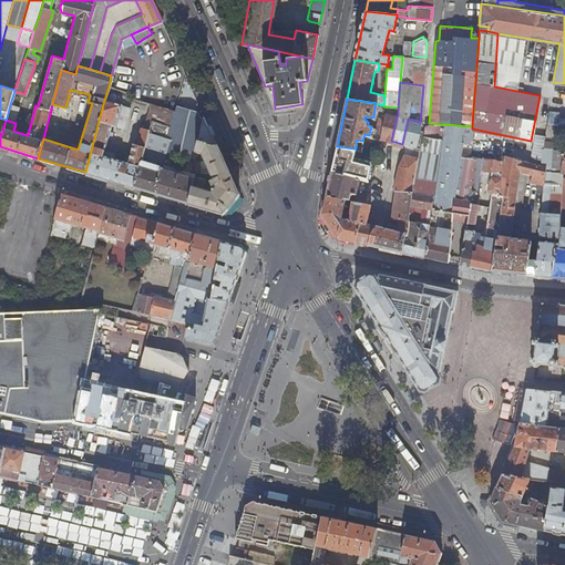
[(104,100),(85,172),(134,187),(145,144),(149,133),(150,130),(141,127),(136,144),(134,143),(129,162),(113,157),(114,153),(104,150),(109,134),(111,134),(113,127),(110,127),(111,124),(124,127),(130,106),(104,100)]
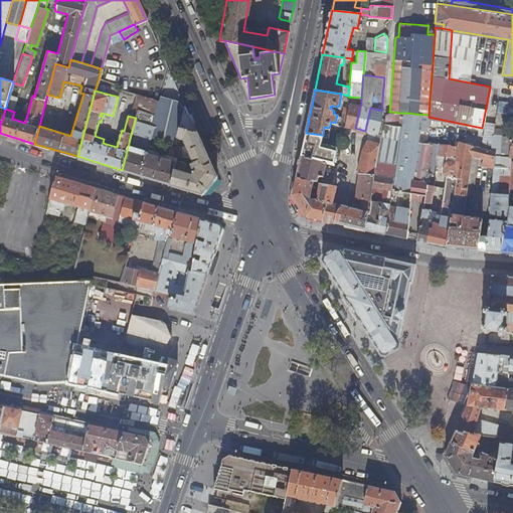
[(133,109),(138,110),(145,112),(154,114),(158,99),(137,94),(133,109)]
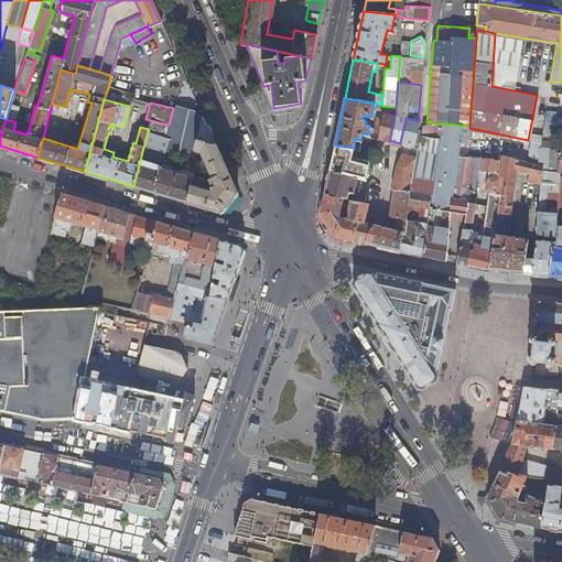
[(10,104),(7,117),(14,119),(18,106),(10,104)]
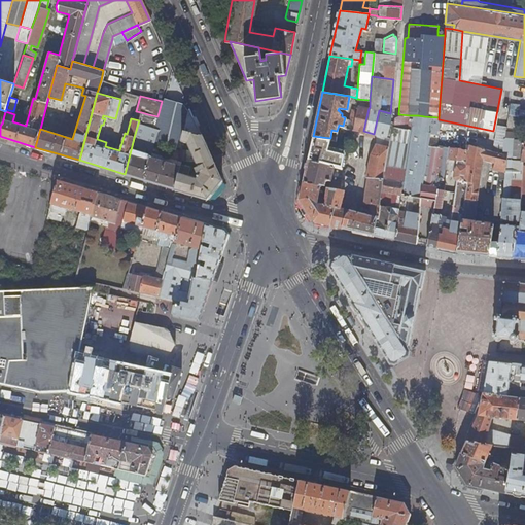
[(163,97),(162,101),(158,116),(154,128),(158,129),(154,139),(179,147),(181,140),(184,130),(187,109),(182,103),(163,97)]
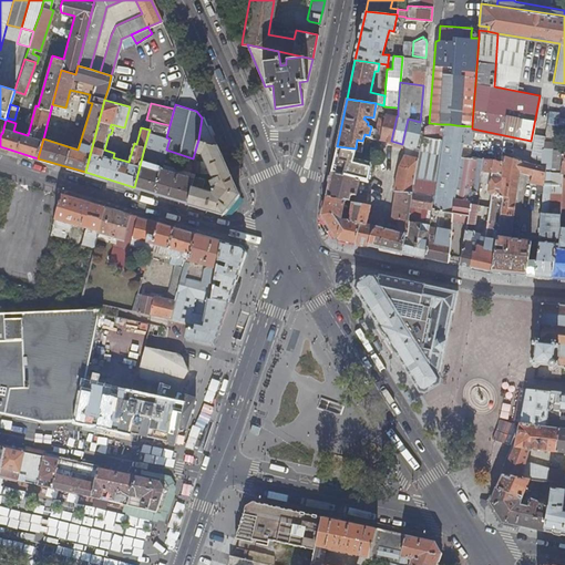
[(555,123),(557,113),(548,111),(546,121),(555,123)]
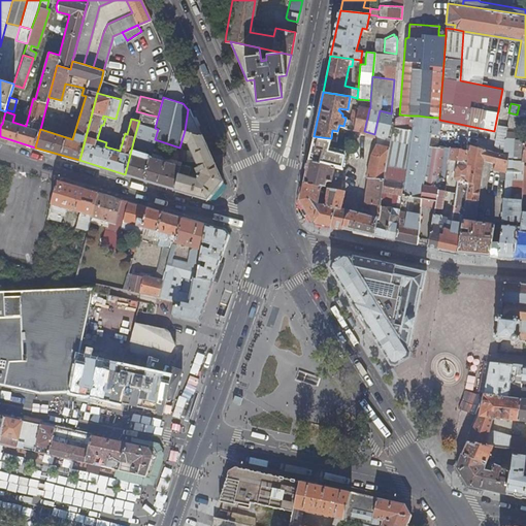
[(359,130),(364,131),(369,108),(357,105),(356,116),(354,129),(359,130)]
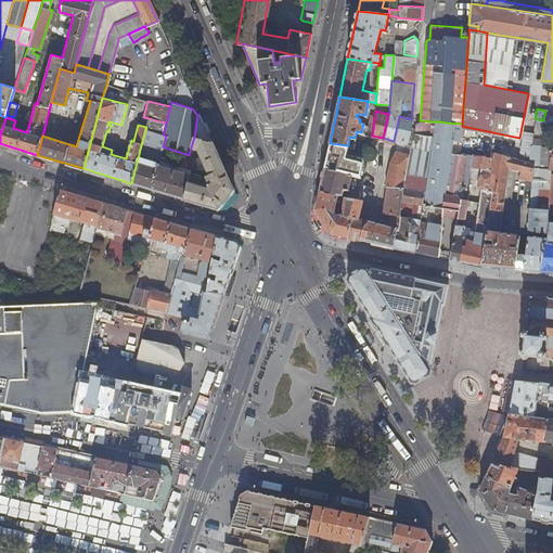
[(525,255),(523,269),(539,270),(544,243),(549,222),(547,222),(547,215),(549,174),(549,169),(549,161),(551,148),(552,137),(552,112),(545,111),(543,120),(535,118),(531,134),(528,153),(527,162),(532,163),(530,191),(528,220),(527,238),(525,255)]
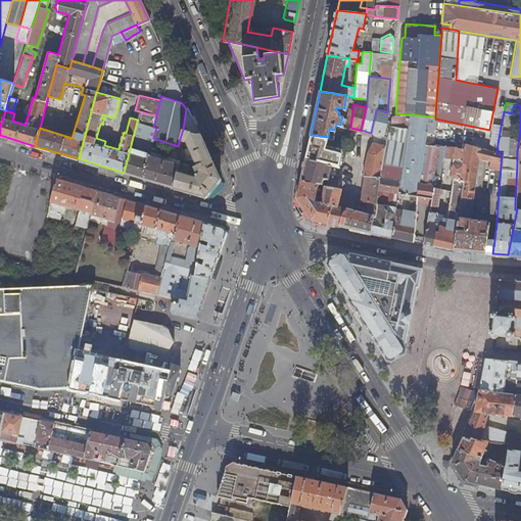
[(178,163),(173,187),(204,197),(219,179),(199,135),(198,132),(187,108),(186,106),(186,108),(183,129),(180,139),(186,141),(196,166),(193,167),(194,171),(198,170),(199,172),(197,175),(195,174),(194,176),(195,177),(194,178),(190,177),(191,173),(186,172),(188,166),(178,162),(178,163)]
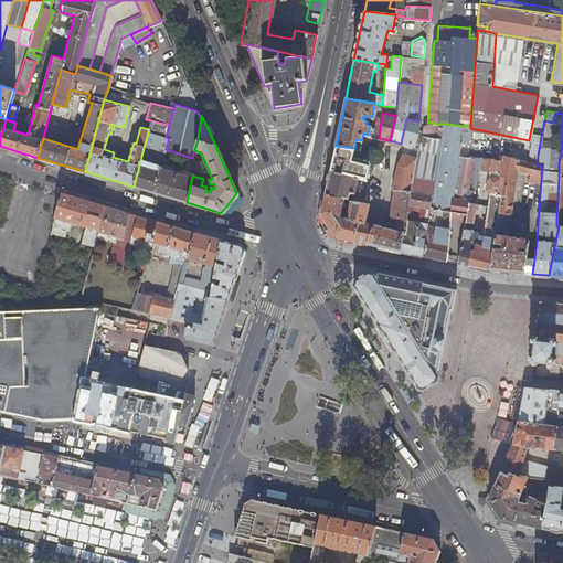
[(208,115),(202,117),(214,142),(219,140),(208,115)]
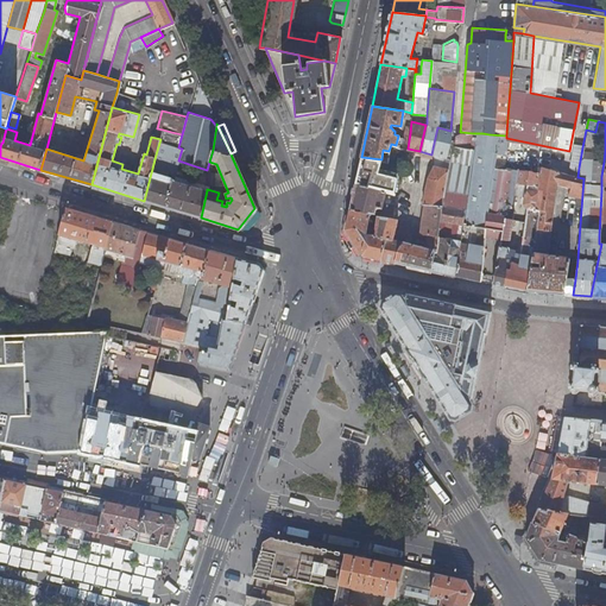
[(446,157),(450,131),(437,127),(433,149),(431,155),(434,155),(446,157)]
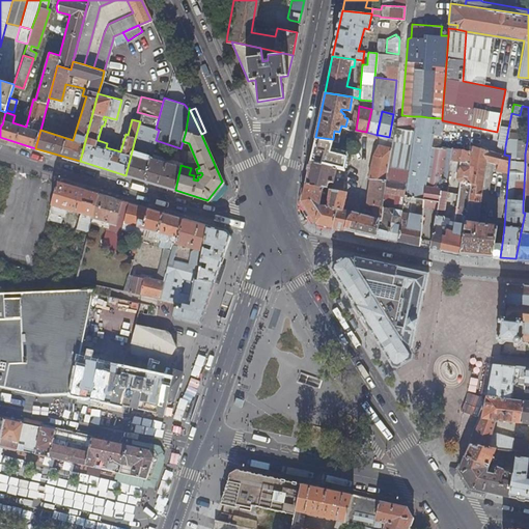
[(142,113),(140,121),(139,124),(146,127),(149,115),(142,113)]
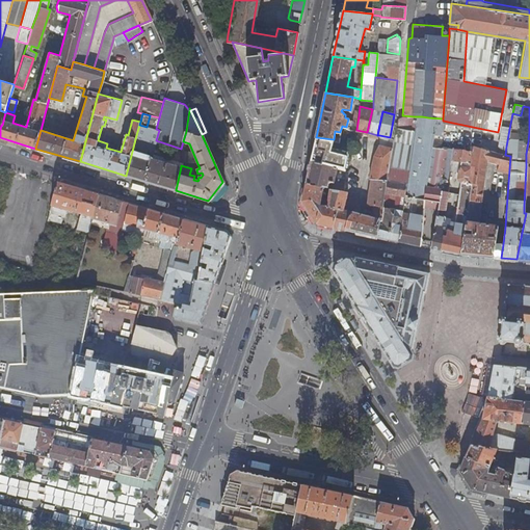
[(150,115),(147,127),(156,129),(159,117),(150,115)]
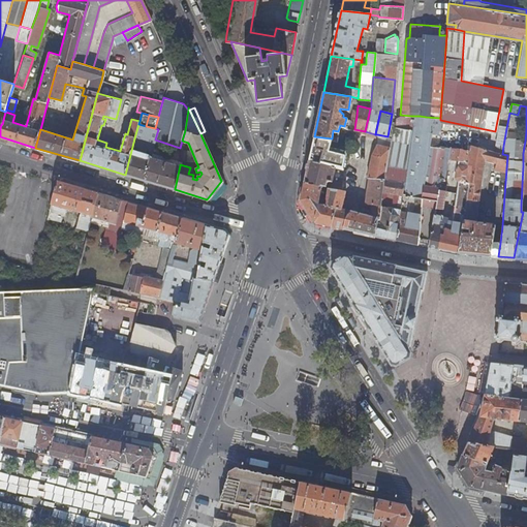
[(409,129),(411,116),(401,115),(395,118),(395,125),(409,129)]
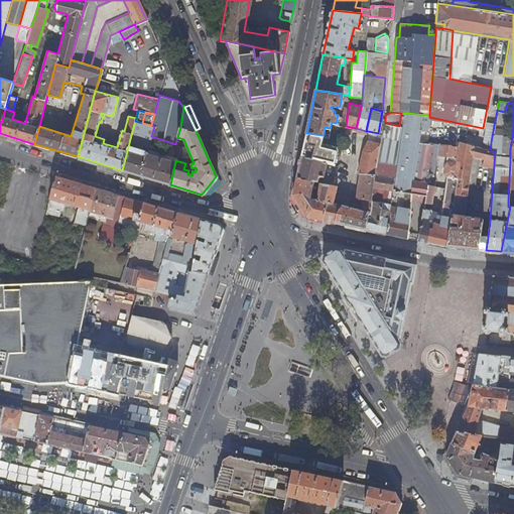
[(385,233),(407,238),(411,198),(424,200),(426,184),(427,180),(429,172),(432,173),(436,154),(438,143),(433,142),(433,143),(418,141),(420,131),(419,130),(420,125),(417,124),(418,119),(414,118),(415,114),(409,113),(409,117),(406,116),(405,121),(403,121),(402,126),(401,126),(399,140),(395,164),(393,177),(387,218),(385,233)]
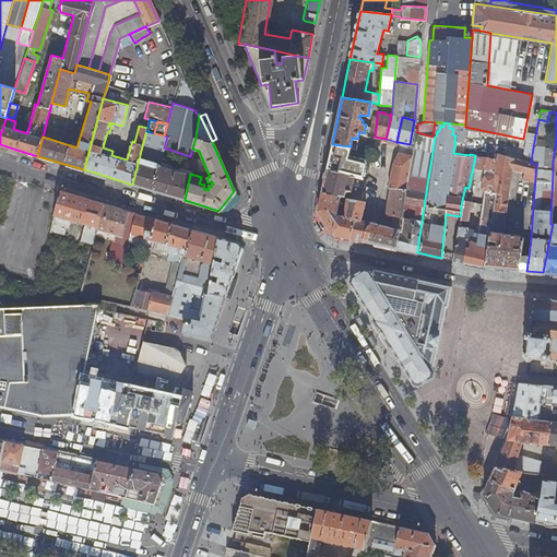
[(455,142),(464,142),(465,127),(465,125),(450,123),(449,128),(453,129),(452,134),(455,135),(454,141),(455,142)]
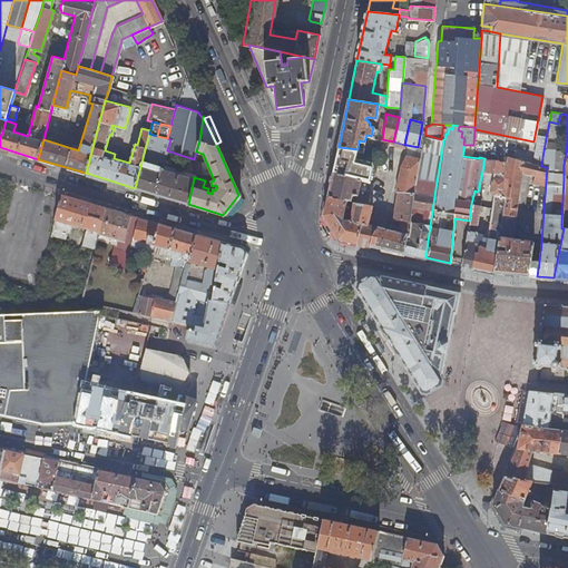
[(149,134),(146,145),(167,150),(170,139),(167,138),(157,136),(149,134)]
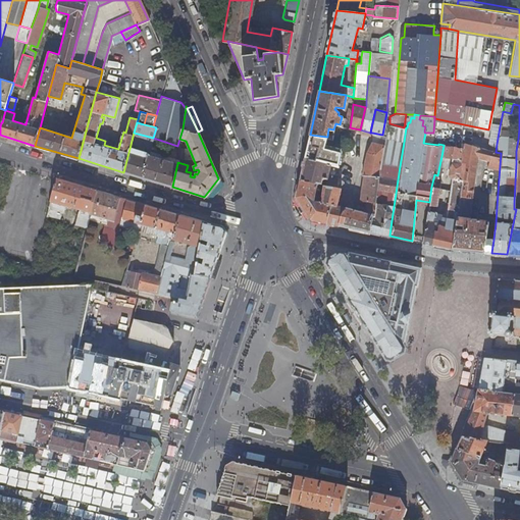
[(343,140),(348,141),(350,127),(344,125),(340,124),(335,123),(333,130),(332,138),(327,137),(324,149),(329,150),(329,149),(341,152),(343,140)]
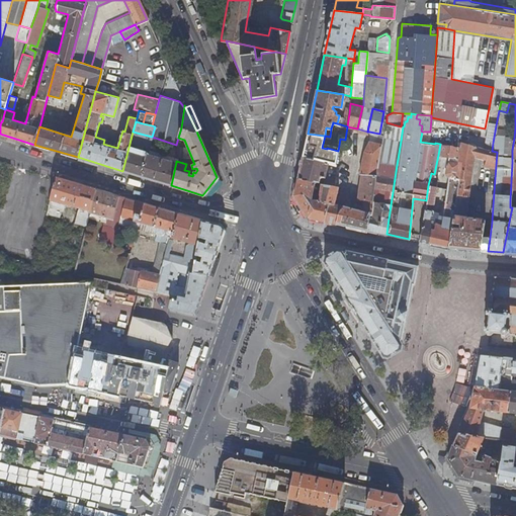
[(401,141),(403,126),(401,126),(387,122),(387,124),(382,135),(382,136),(401,141)]
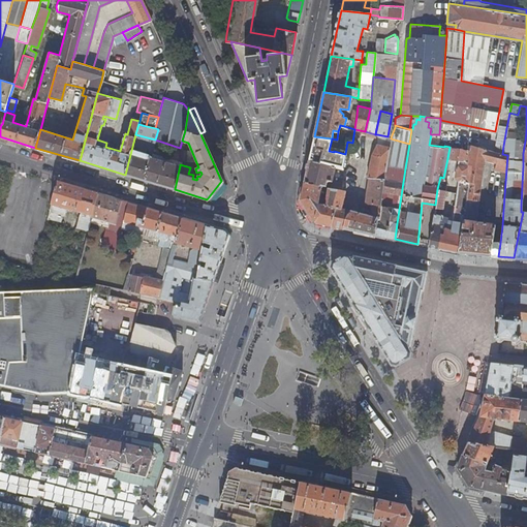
[(497,145),(503,146),(506,128),(500,127),(497,145)]
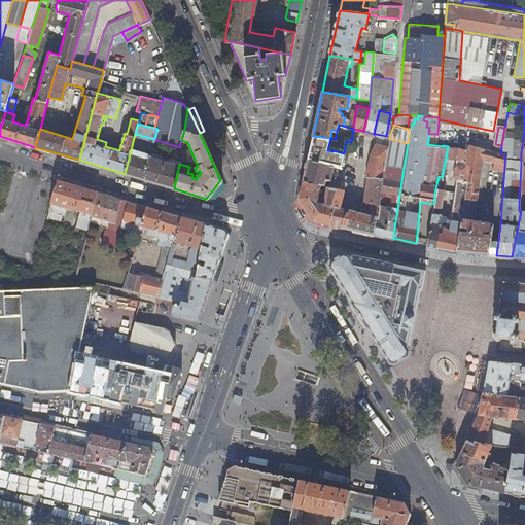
[(448,146),(453,147),(456,133),(438,134),(429,134),(427,144),(443,146),(443,145),(448,146)]
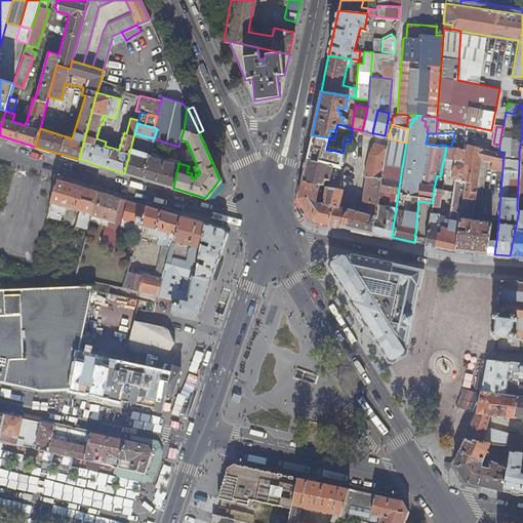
[(134,133),(124,173),(173,188),(178,164),(152,156),(153,154),(150,153),(151,150),(150,150),(151,146),(152,147),(154,141),(154,138),(134,133)]
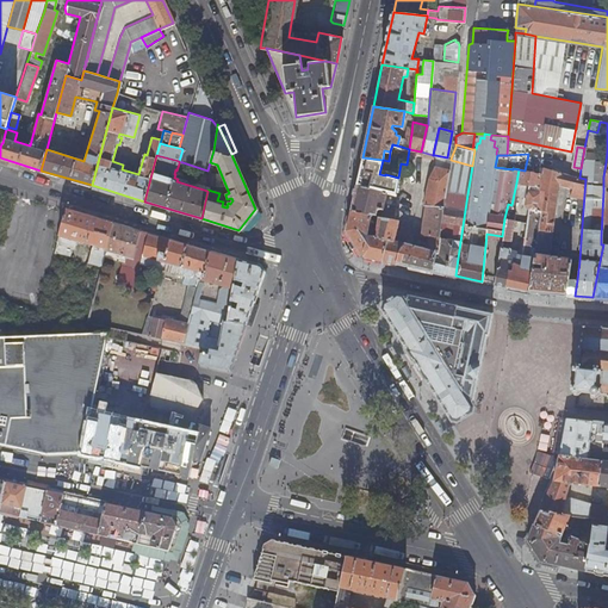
[(447,169),(451,160),(451,159),(447,157),(435,155),(435,166),(447,169)]
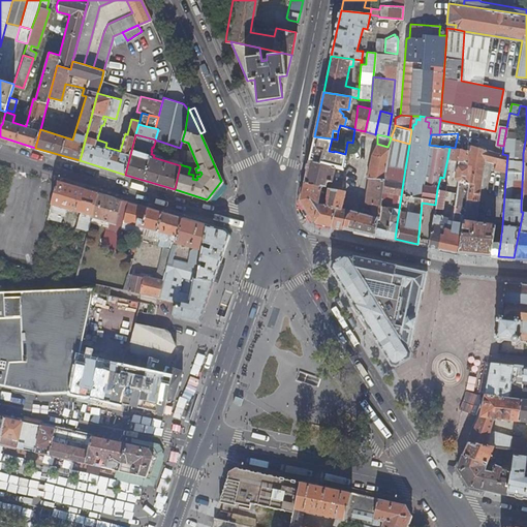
[(336,166),(342,168),(345,154),(334,151),(334,152),(329,151),(332,138),(314,136),(309,160),(334,166),(336,166)]
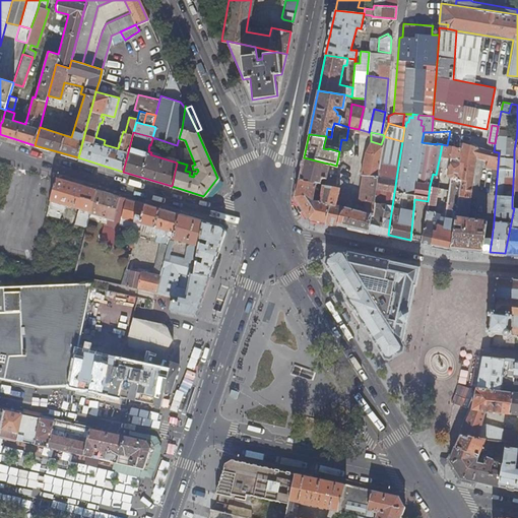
[(376,175),(379,163),(382,144),(381,144),(371,141),(370,141),(365,151),(361,175),(362,175),(376,175)]
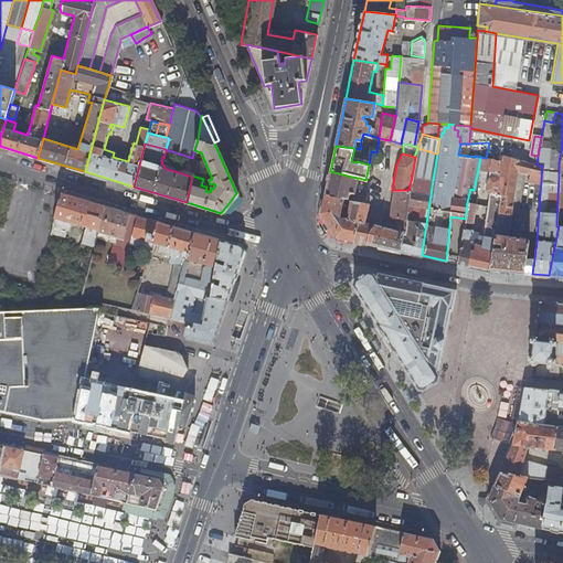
[(489,269),(523,273),(526,258),(528,241),(527,240),(507,236),(517,171),(529,174),(527,181),(535,181),(533,194),(540,194),(542,166),(537,165),(538,156),(531,155),(530,162),(517,159),(502,155),(501,160),(502,160),(500,172),(499,178),(497,193),(501,194),(489,269)]
